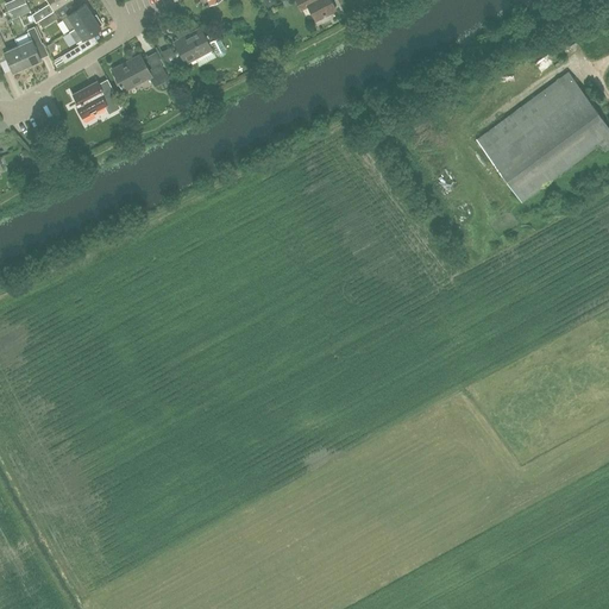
[(50,0),(51,2),(32,14),(36,23),(38,22),(44,18),(56,10),(70,0),(50,0)]
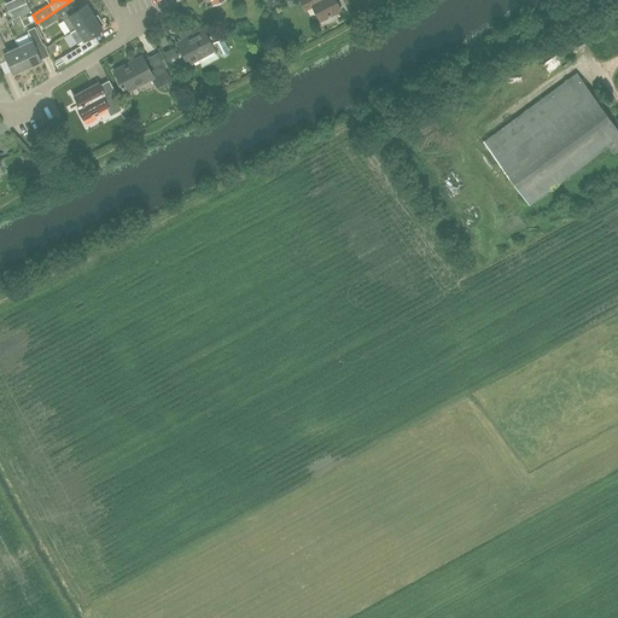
[(76,0),(65,10),(70,15),(87,0),(76,0)]
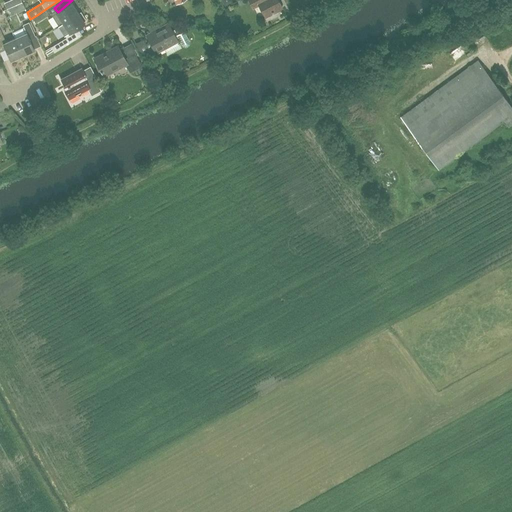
[(249,0),(254,8),(260,5),(266,16),(283,8),(278,0),(249,0)]
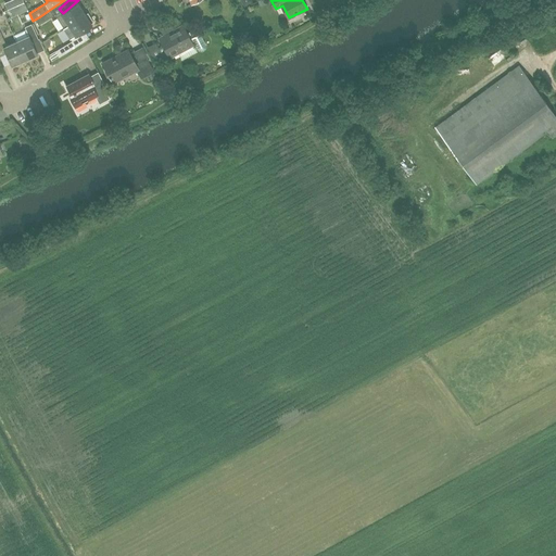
[(262,1),(253,5),(257,13),(265,9),(262,1)]
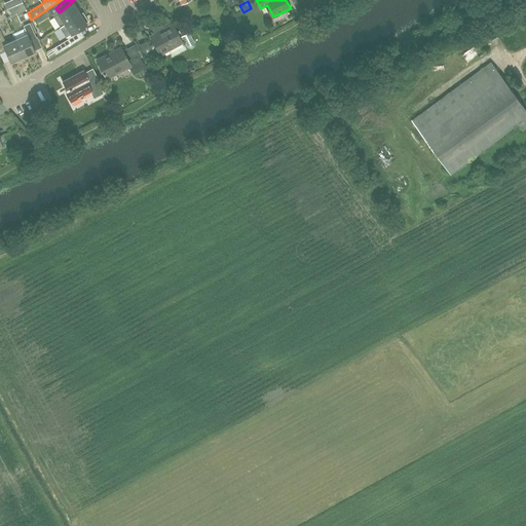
[(81,13),(74,3),(54,16),(61,27),(81,13)]
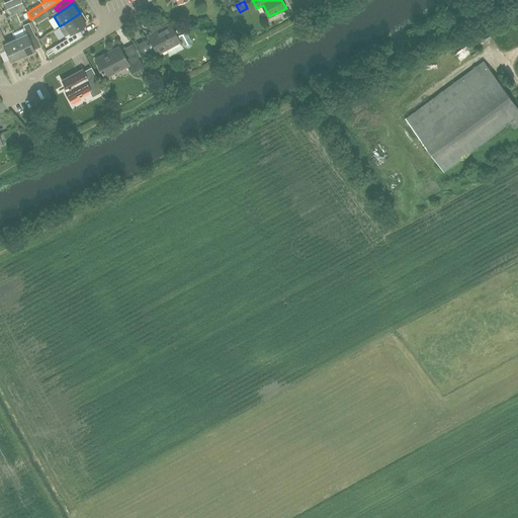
[(37,15),(40,20),(52,13),(48,8),(37,15)]
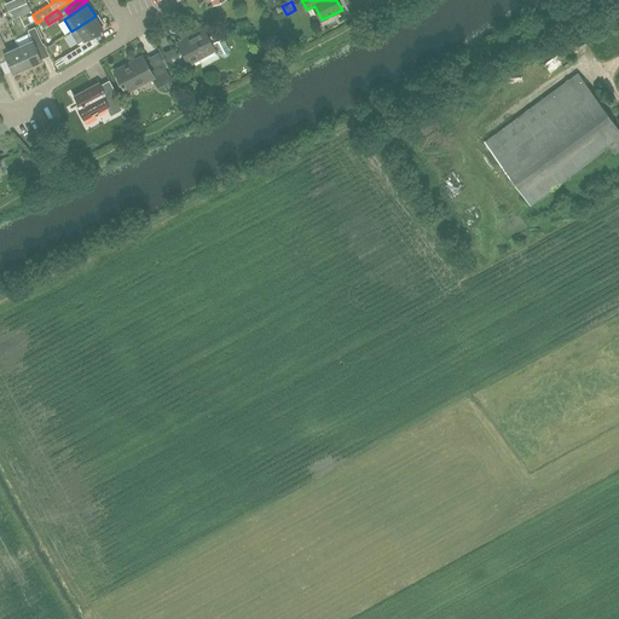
[(71,32),(79,44),(94,34),(103,28),(102,27),(104,24),(98,15),(96,16),(71,32)]
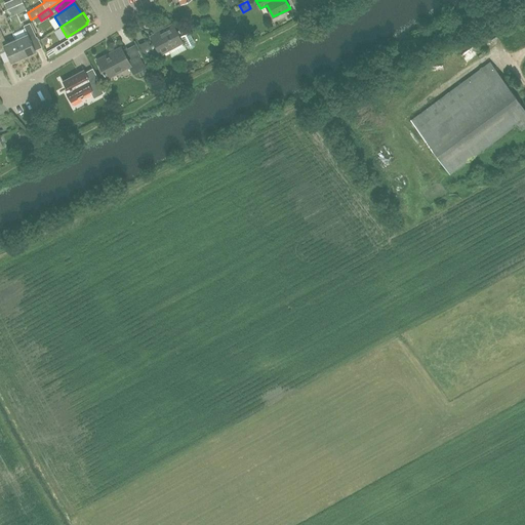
[(157,48),(145,54),(150,66),(165,57),(163,53),(168,51),(183,43),(186,42),(188,46),(189,47),(191,47),(193,47),(195,46),(196,44),(195,42),(192,36),(193,36),(190,32),(182,37),(180,35),(177,30),(173,23),(164,28),(162,24),(152,30),(154,33),(150,35),(154,43),(157,48)]
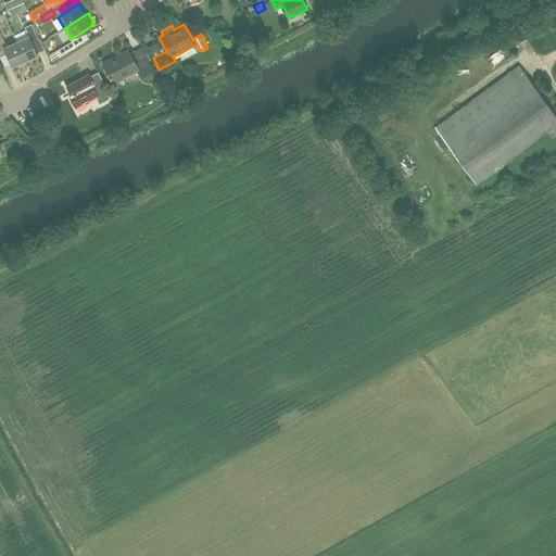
[(26,29),(13,36),(16,42),(16,41),(25,60),(38,54),(37,53),(32,41),(38,39),(32,25),(30,25),(25,27),(26,29)]
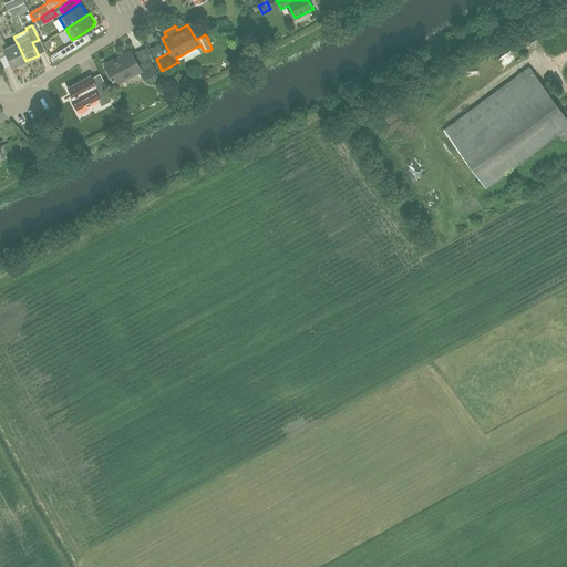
[(26,61),(17,42),(7,48),(0,32),(0,57),(0,58),(7,54),(12,66),(26,61)]
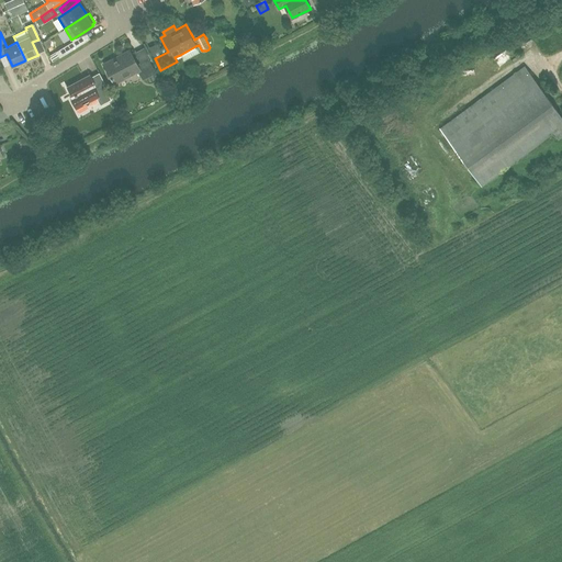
[(72,42),(56,52),(59,58),(68,53),(76,47),(72,42)]
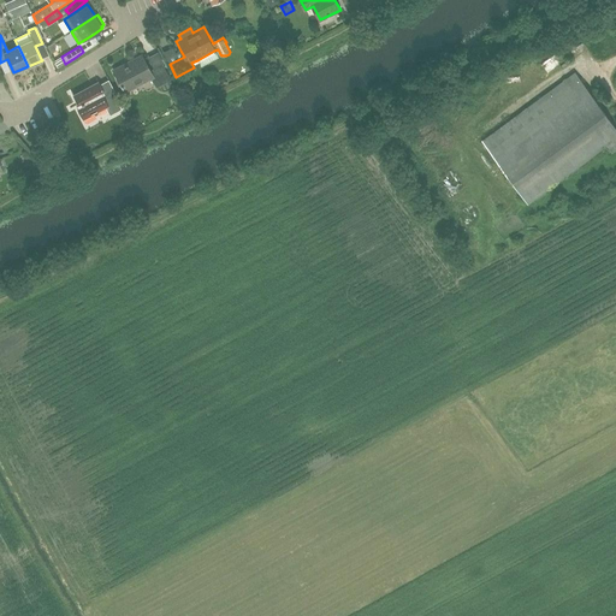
[(157,88),(171,80),(163,65),(150,71),(142,55),(114,70),(125,92),(152,77),(157,88)]
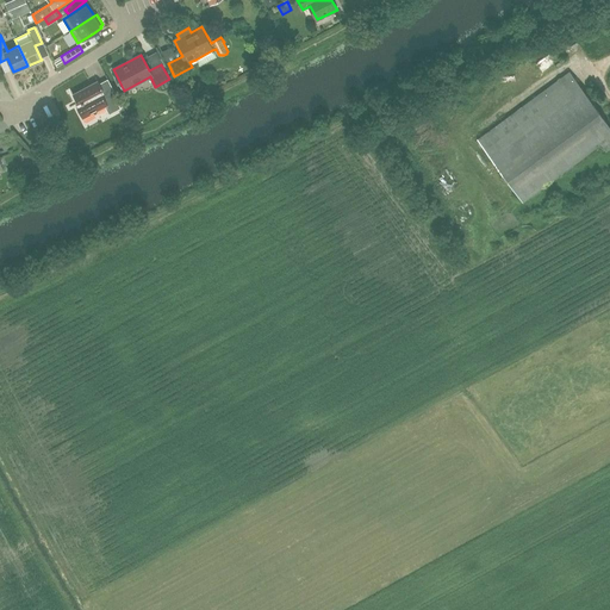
[(607,150),(609,147),(609,128),(570,72),(478,139),(522,200),(601,143),(607,150)]
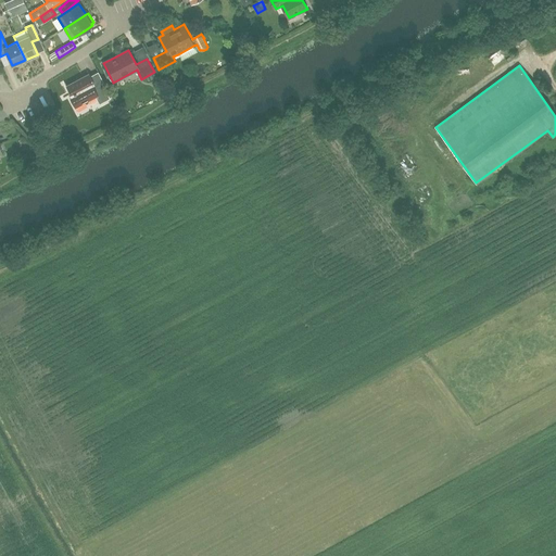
[(76,108),(96,97),(100,103),(110,98),(102,83),(93,87),(91,84),(93,83),(89,73),(66,85),(72,96),(71,97),(76,108)]
